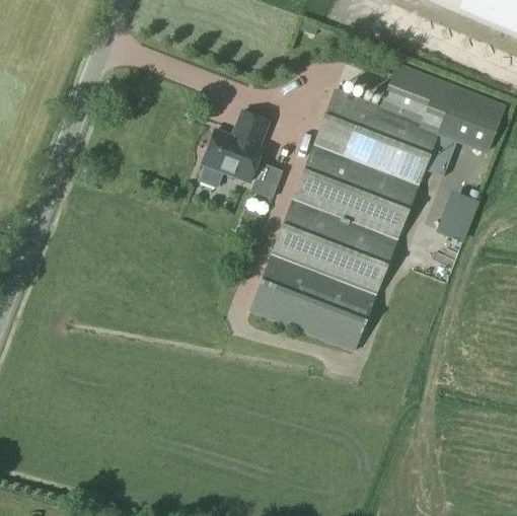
[(273,255),(251,311),(355,351),(457,86),(399,64),(383,106),(338,89),(273,255)]
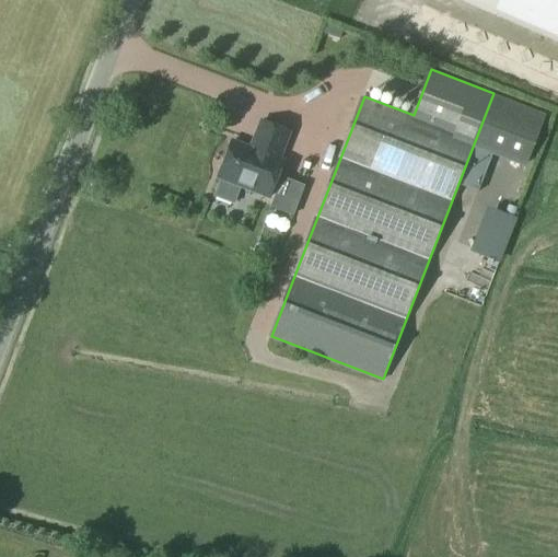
[(548,115),(495,93),(475,144),(529,166),(548,115)]
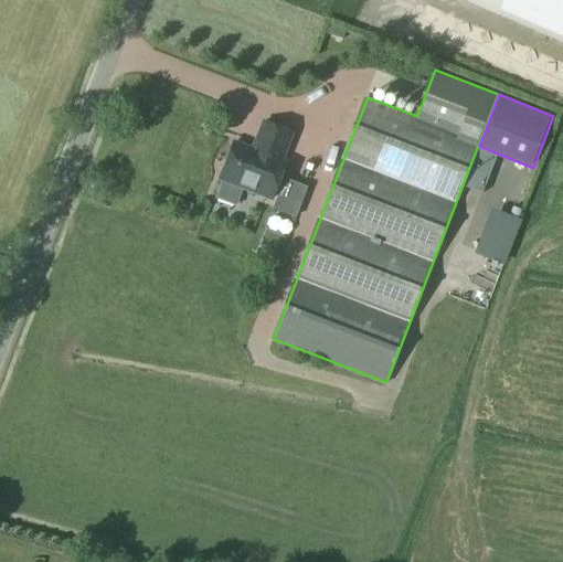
[(225,180),(220,197),(237,203),(244,187),(273,198),(288,161),(284,159),(294,133),(265,122),(255,148),(236,141),(222,178),(225,180)]
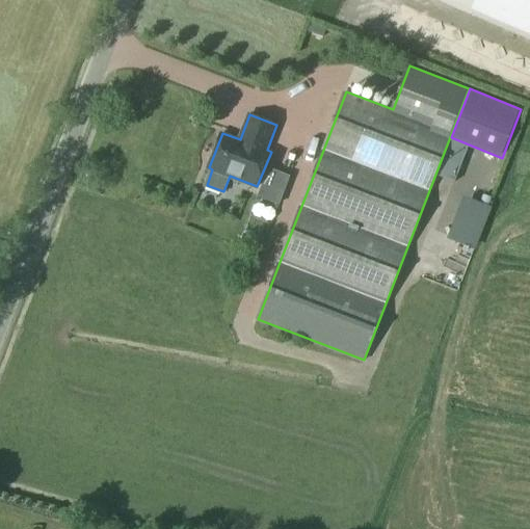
[(269,167),(258,194),(280,203),(290,175),(269,167)]
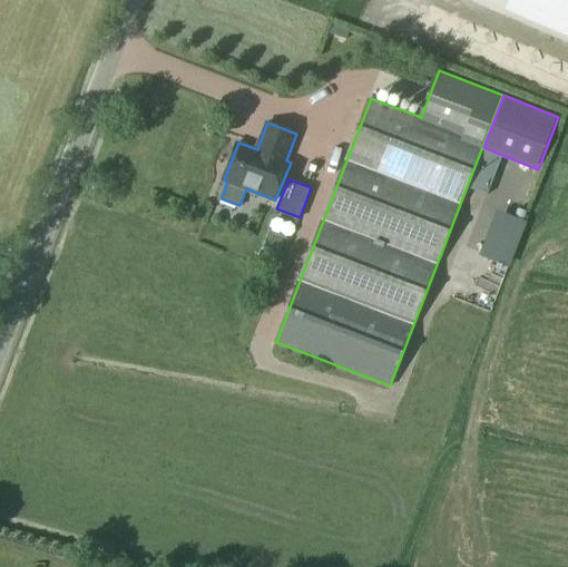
[(238,224),(243,209),(231,205),(226,220),(238,224)]
